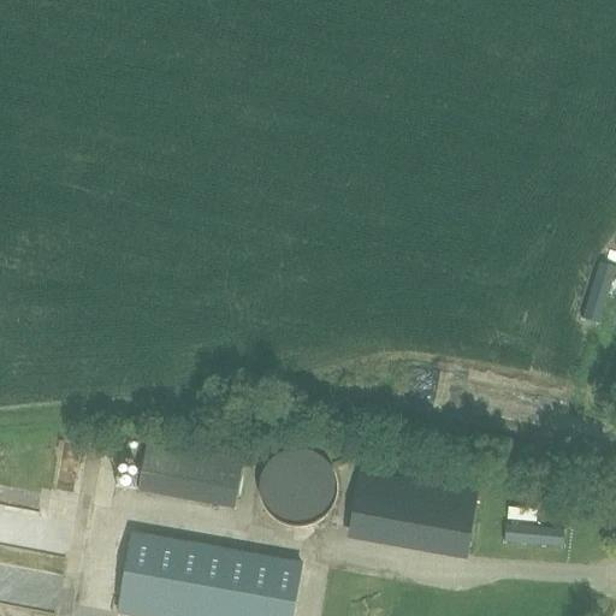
[(236,509),(244,461),(149,443),(140,491),(236,509)]
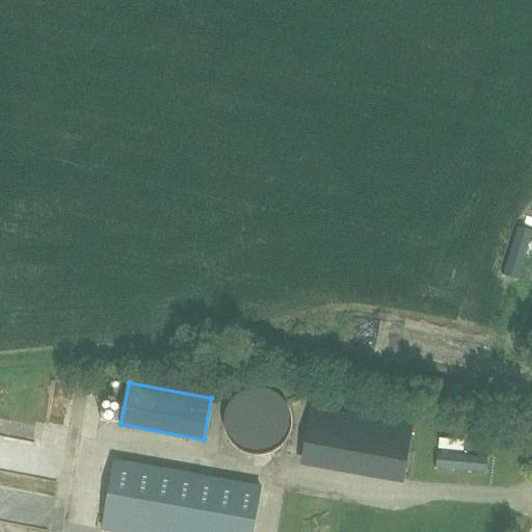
[(288,439),(291,430),(292,421),(290,411),(286,403),(280,396),(271,391),(262,389),(253,389),(243,392),(236,398),(230,405),(225,414),(224,423),(227,432),(231,442),(238,448),(246,453),(255,455),(265,455),(273,452),(282,447),(288,439)]
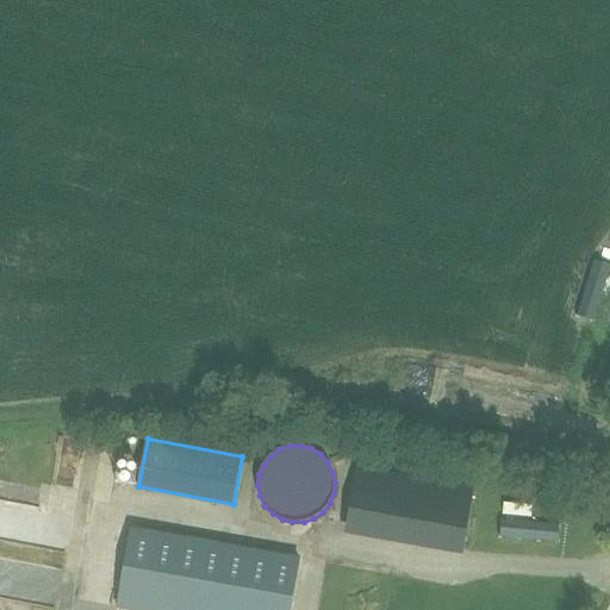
[(358,470),(349,524),(464,546),(475,489),(358,470)]
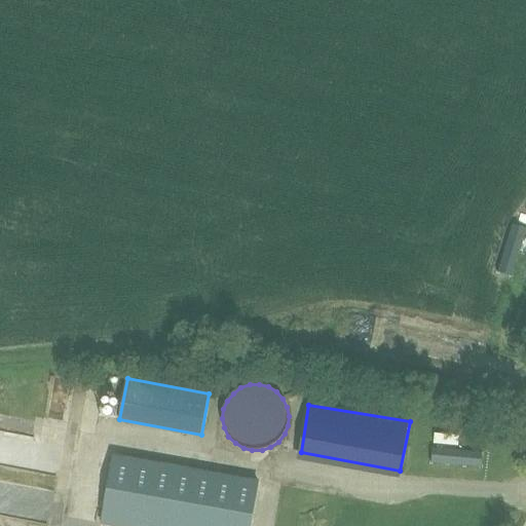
[(101,525),(108,525),(250,525),(258,482),(113,456),(101,525)]
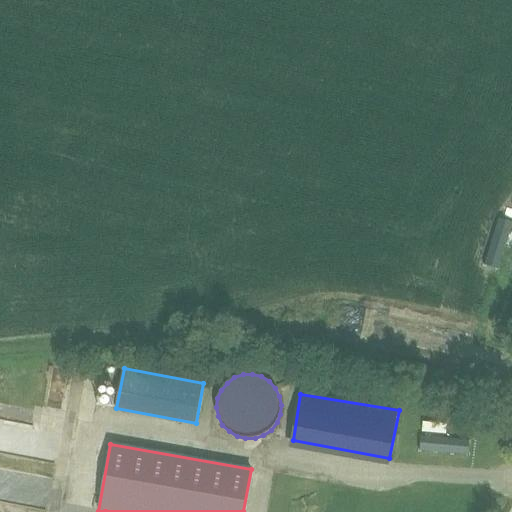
[(0,499),(9,503),(11,497),(25,501),(30,485),(0,474),(0,499)]
